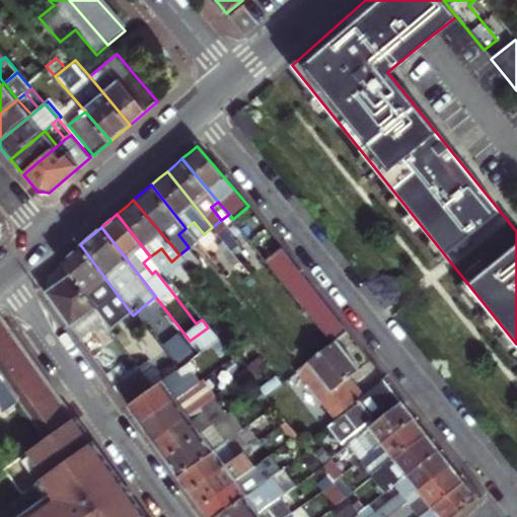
[(129,310),(80,244),(73,251),(61,262),(71,274),(85,296),(102,320),(108,327),(129,310)]
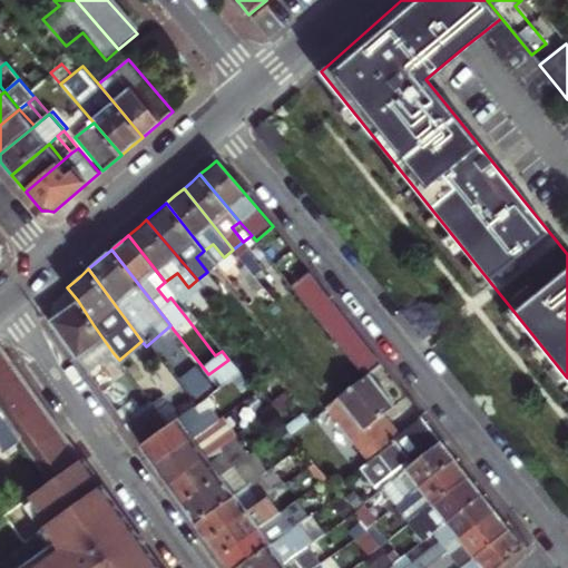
[(309,270),(291,284),(361,376),(365,373),(378,364),(379,363),(312,273),(309,270)]
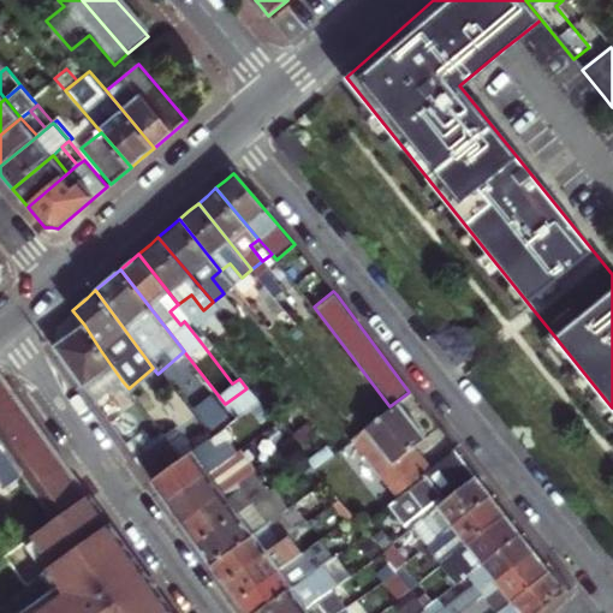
[(180,325),(184,321),(189,317),(178,304),(170,311),(180,325)]
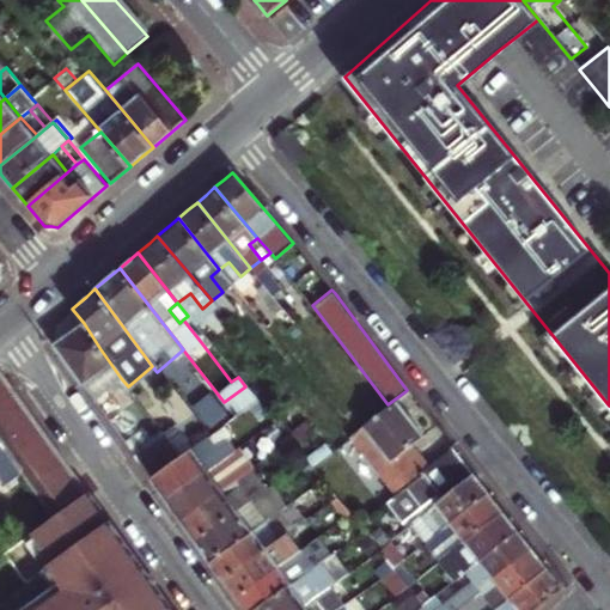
[(52,340),(54,345),(84,323),(72,309),(65,315),(52,327),(52,340)]
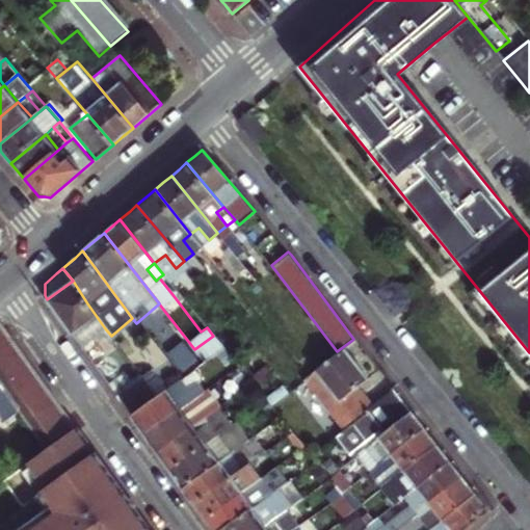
[(73,281),(47,299),(80,346),(105,328),(87,303),(73,281)]
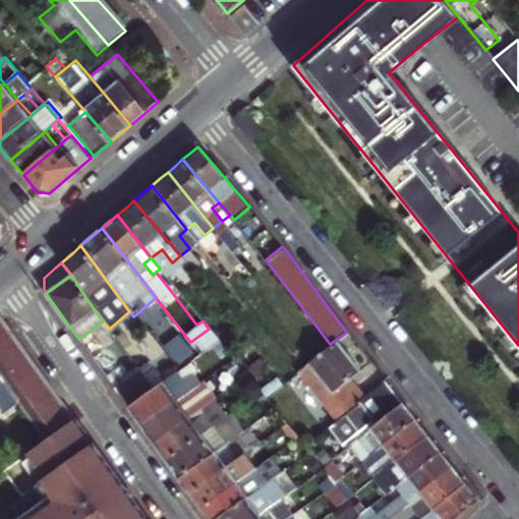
[(39,431),(42,437),(71,416),(4,324),(2,320),(0,319),(0,407),(14,397),(39,431)]
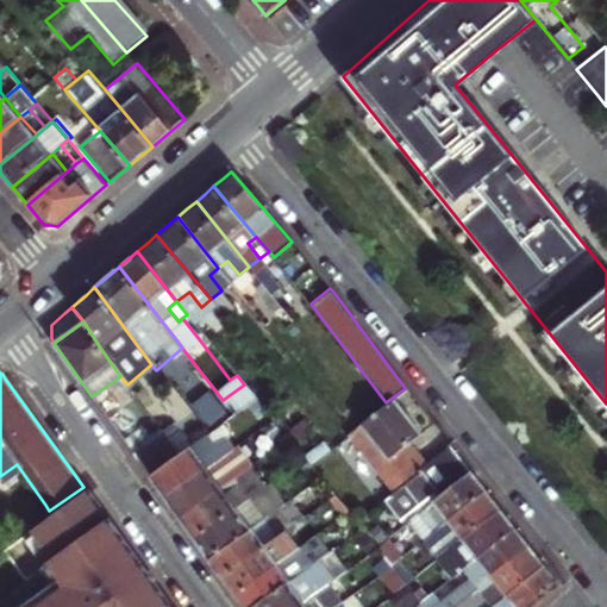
[(223,400),(235,414),(256,400),(244,385),(223,400)]
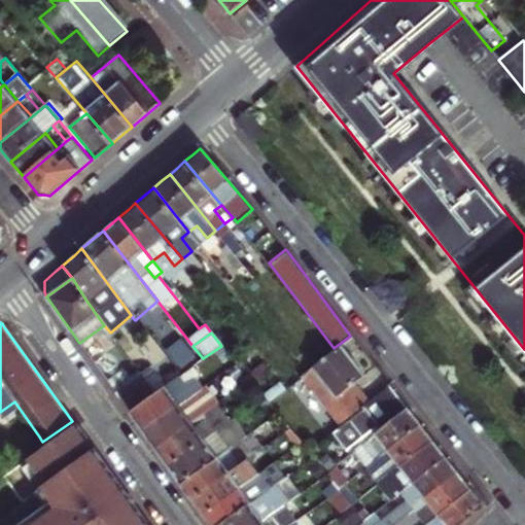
[(351,361),(338,345),(334,348),(319,360),(309,368),(304,372),(298,377),(335,424),(365,401),(351,383),(361,375),(351,361)]
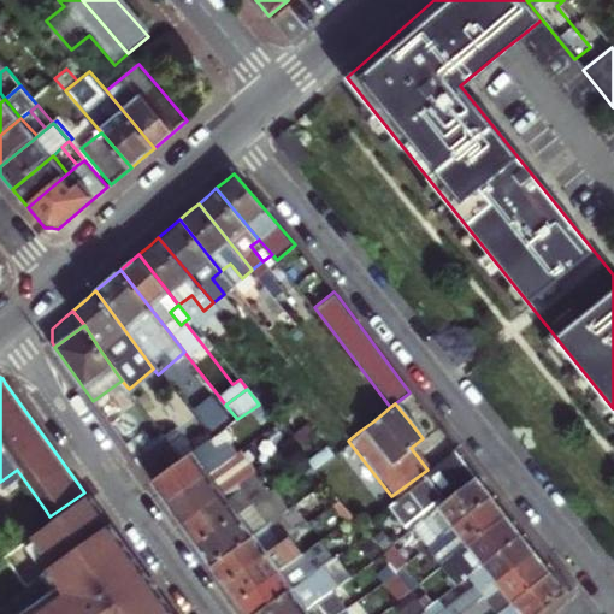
[(135,460),(151,482),(179,460),(164,440),(135,460)]
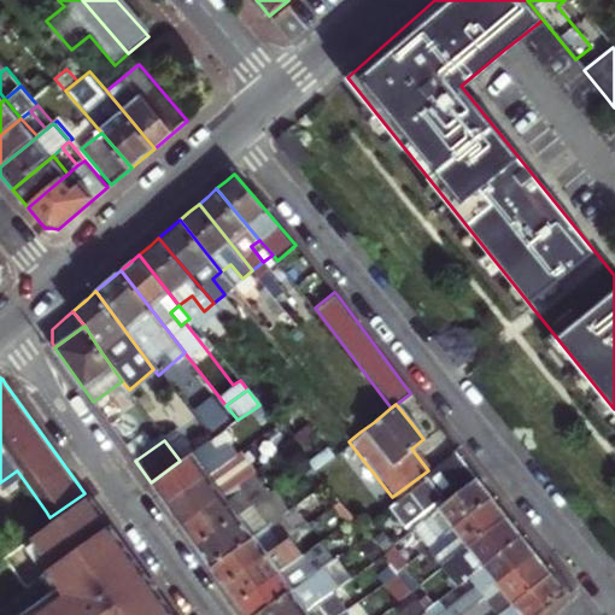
[(209,441),(208,441),(180,461),(151,482),(159,493),(167,504),(223,462),(209,441)]
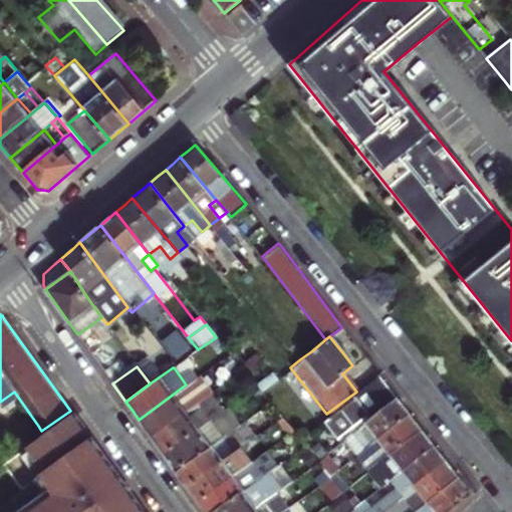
[(342,432),(364,414),(368,419),(395,398),(387,388),(377,375),(352,396),(354,399),(330,418),(342,432)]
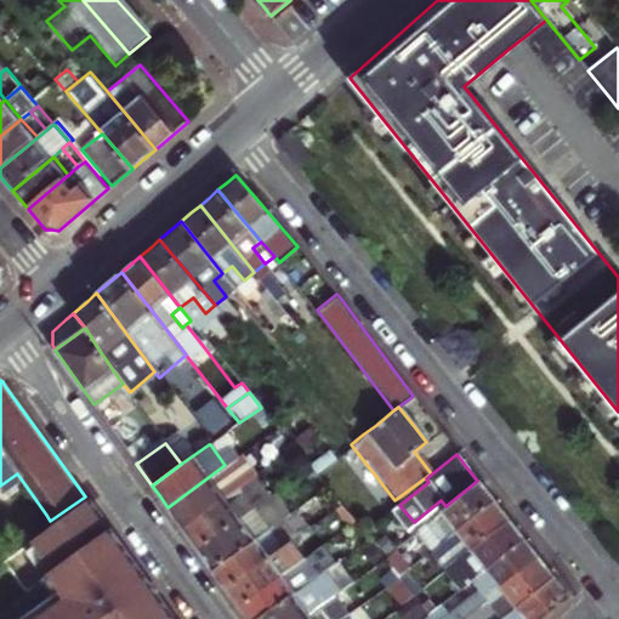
[(238,486),(225,465),(168,507),(175,517),(181,527),(238,486)]
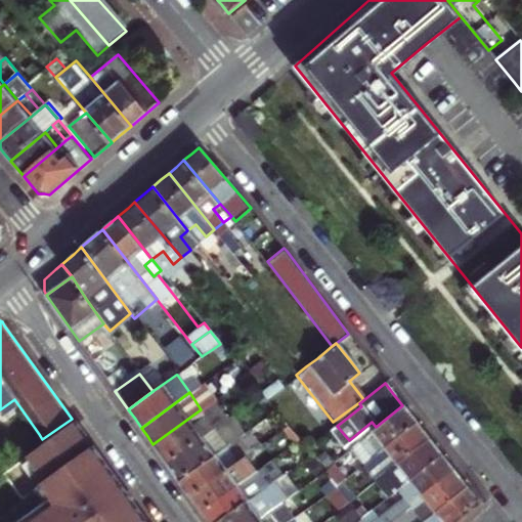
[(409,414),(402,405),(376,427),(358,440),(362,445),(374,435),(384,447),(416,422),(409,414)]
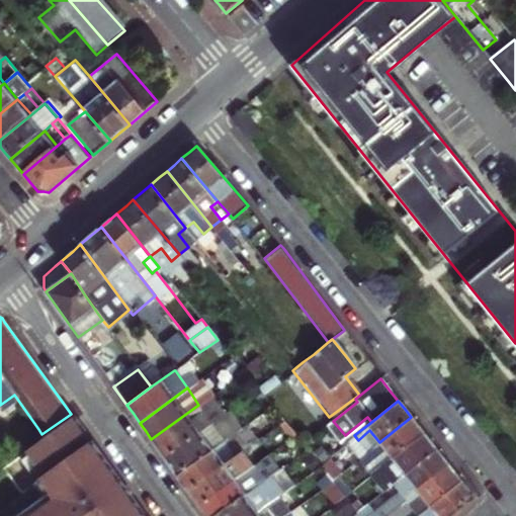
[(198,405),(151,439),(158,449),(164,456),(211,423),(198,405)]
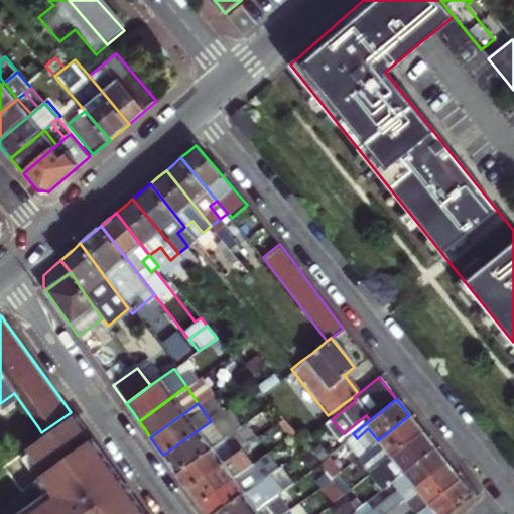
[(265,408),(274,419),(279,415),(274,409),(270,404),(265,408)]
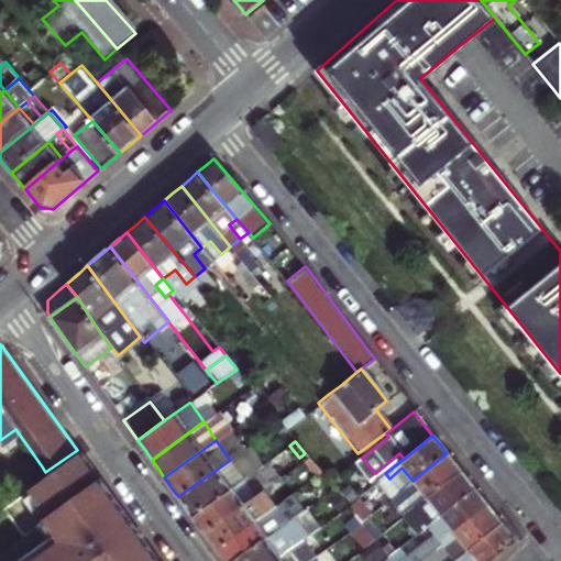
[(156,560),(133,529),(77,450),(45,472),(24,487),(46,518),(43,520),(54,538),(23,560),(156,560)]
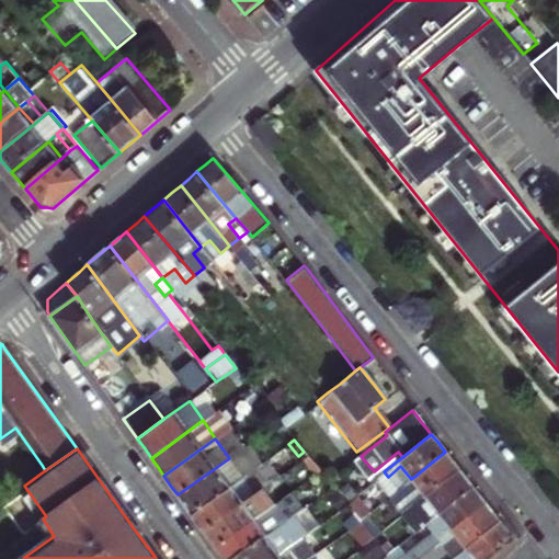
[(402,494),(414,486),(423,497),(458,469),(452,460),(445,452),(411,479),(398,489),(402,494)]
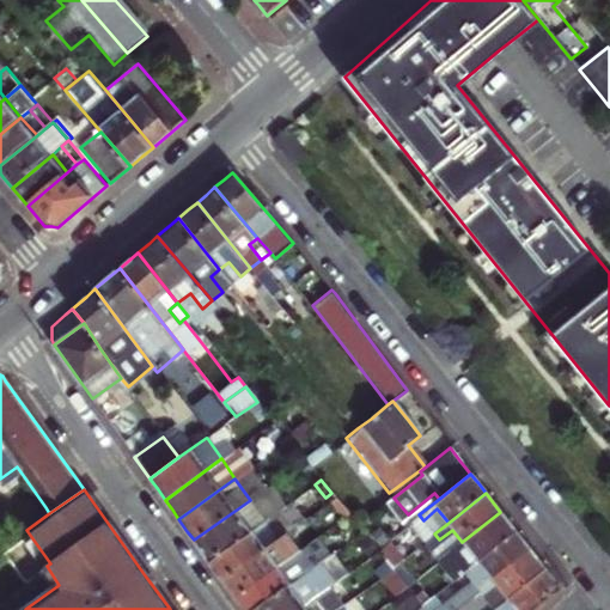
[(250,500),(194,540),(202,551),(208,560),(264,520),(250,500)]
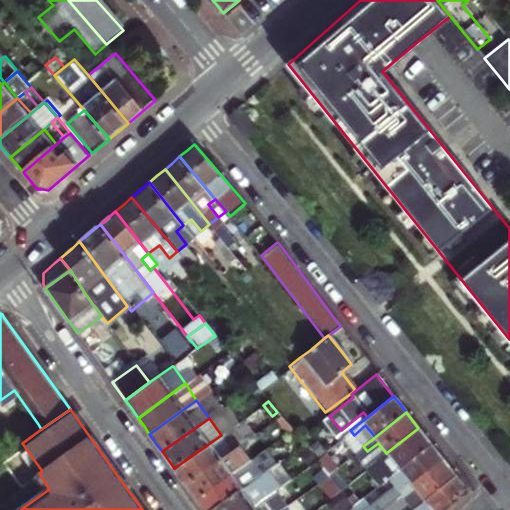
[(425,436),(418,428),(386,453),(375,462),(379,467),(390,458),(399,469),(431,445),(425,436)]
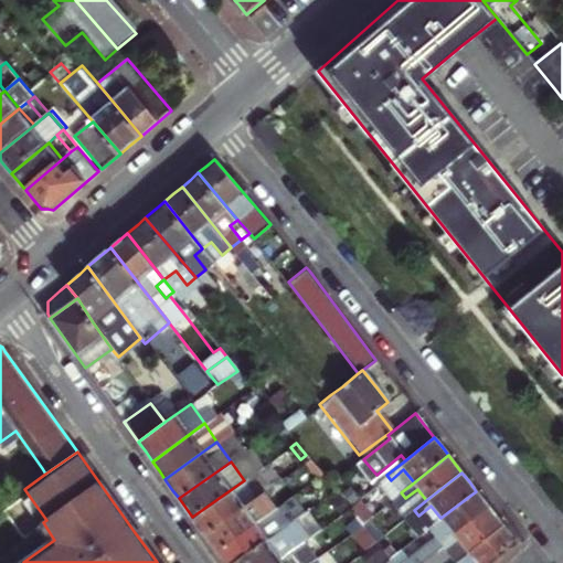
[(329,485),(333,490),(347,506),(358,498),(341,476),(329,485)]
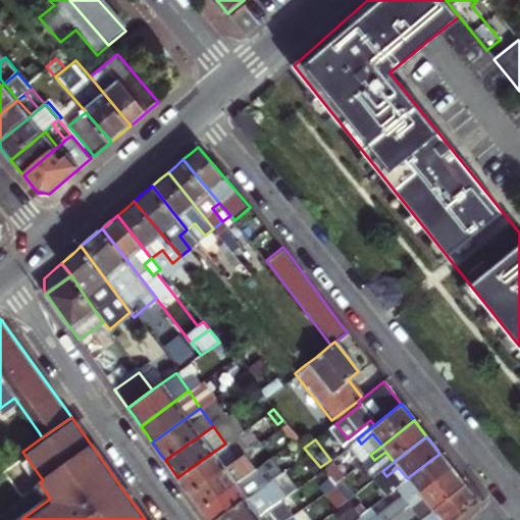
[(225,444),(177,477),(184,485),(189,492),(237,459),(225,444)]
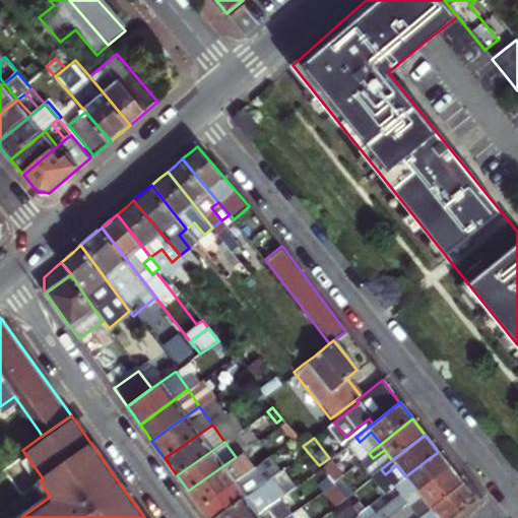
[(405,501),(450,466),(444,458),(438,452),(405,476),(394,487),(405,501)]
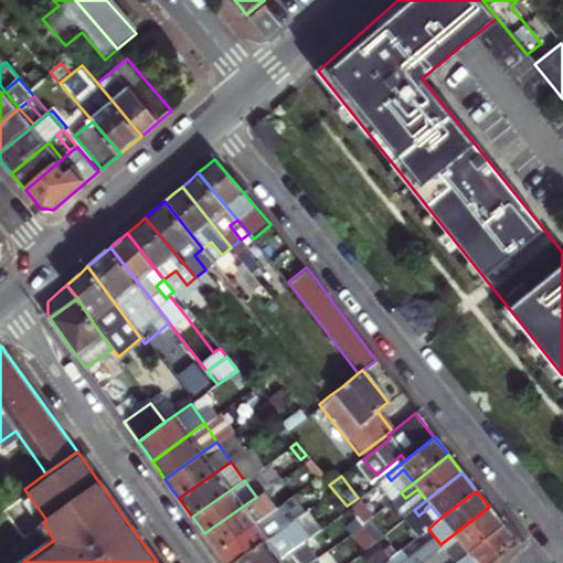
[(204,533),(212,544),(216,551),(268,513),(274,510),(261,492),(256,497),(204,533)]
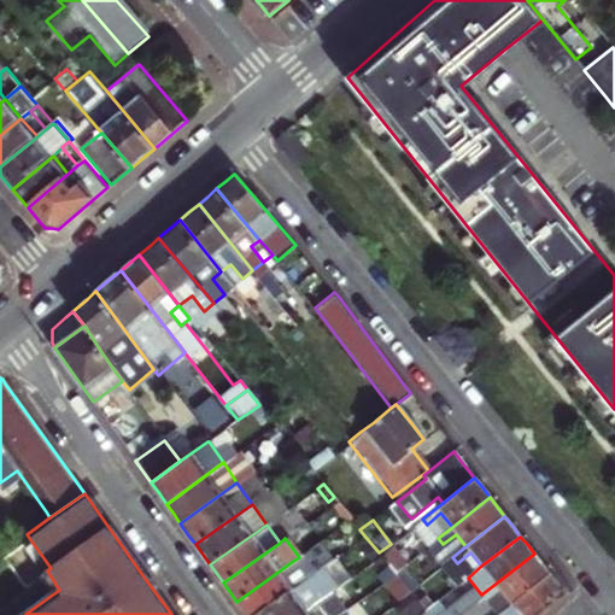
[(486,601),(501,590),(511,603),(550,573),(542,563),(534,554),(481,595),(486,601)]
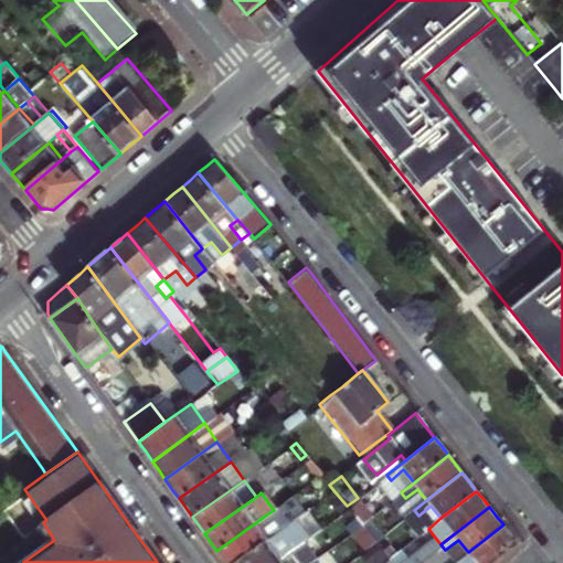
[(268,513),(216,551),(222,559),(224,562),(232,562),(279,529),(268,513)]
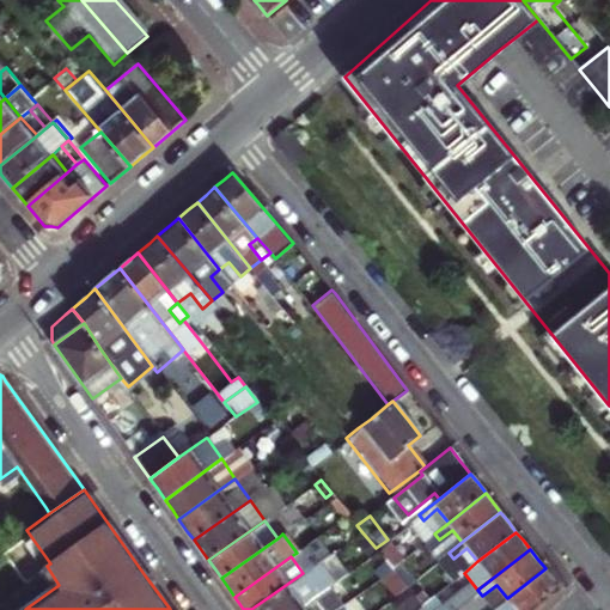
[(554,579),(546,568),(507,598),(492,609),(534,609),(561,589),(554,579)]
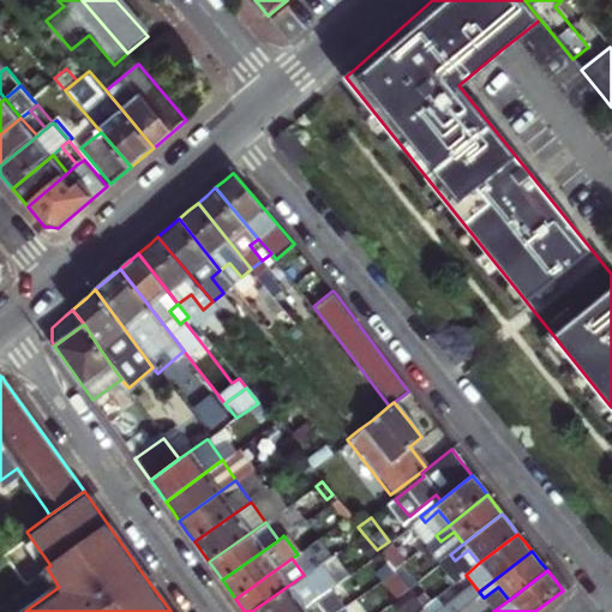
[(317,594),(304,575),(252,611),(300,611),(304,609),(303,605),(317,594)]
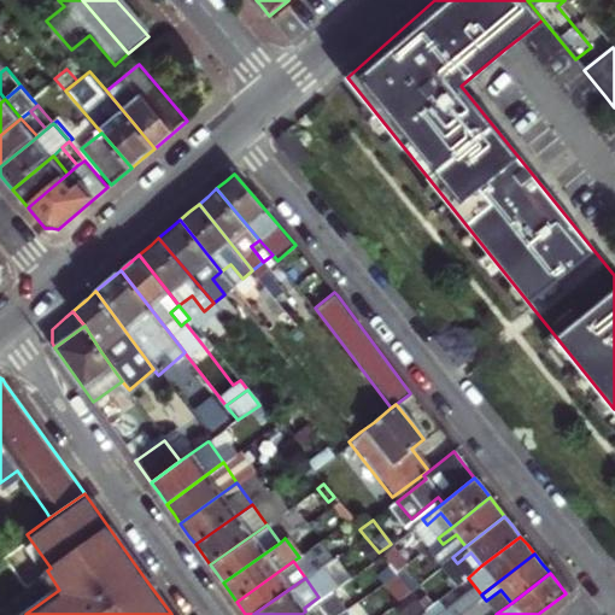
[(331,614),(318,597),(304,608),(305,611),(302,614),(331,614)]
